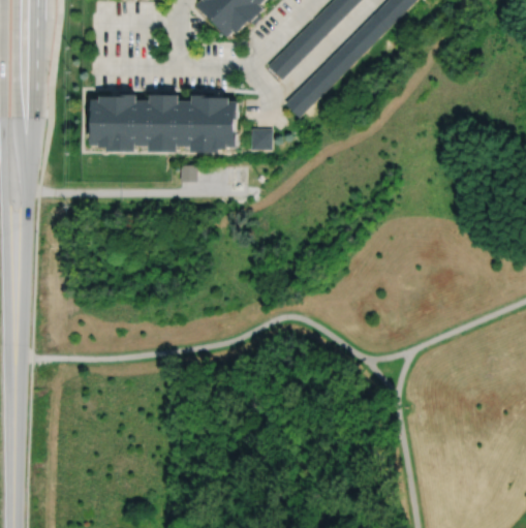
[(198,0),(194,5),(204,16),(206,14),(215,24),(213,25),(226,37),(231,31),(235,34),(247,22),(250,25),(258,18),(256,16),(263,9),(258,5),(264,0),(198,0)]
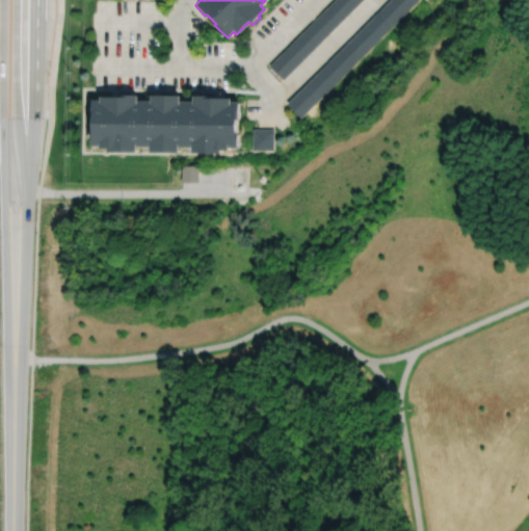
[(331,0),(265,65),(281,80),(360,0),(331,0)]
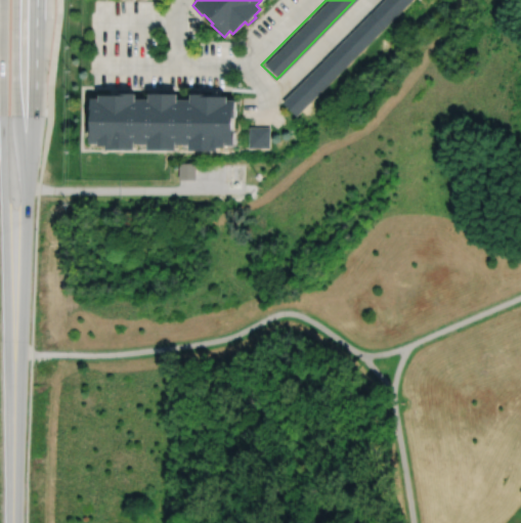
[(381,0),(279,102),(294,117),(409,0),(381,0)]
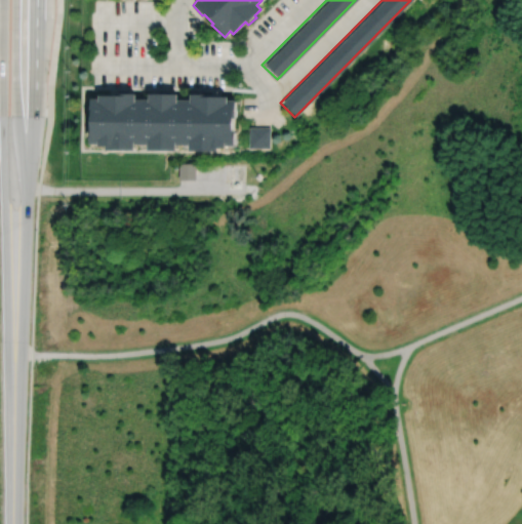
[(88,98),(88,113),(90,113),(89,131),(88,131),(88,144),(97,145),(97,147),(105,147),(105,150),(133,150),(133,145),(147,145),(147,150),(174,151),(175,145),(189,146),(189,151),(216,151),(216,148),(225,148),(225,146),(234,146),(234,101),(226,101),(226,96),(208,96),(208,91),(198,91),(197,94),(189,94),(189,99),(175,99),(175,94),(147,93),(147,99),(133,99),(133,93),(125,93),(125,91),(114,90),(114,95),(96,95),(96,98),(88,98)]
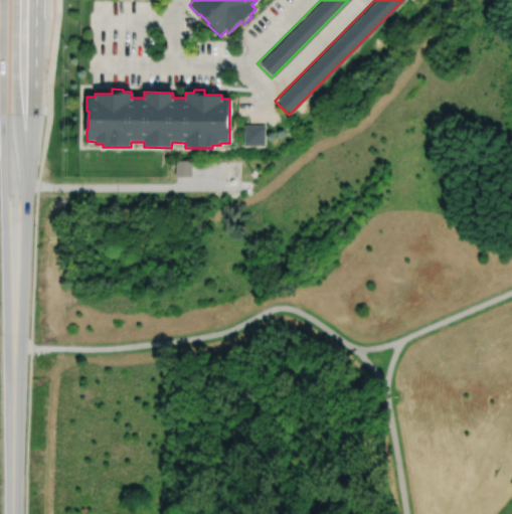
[(242,125),(242,146),(263,146),(263,126),(242,125)]
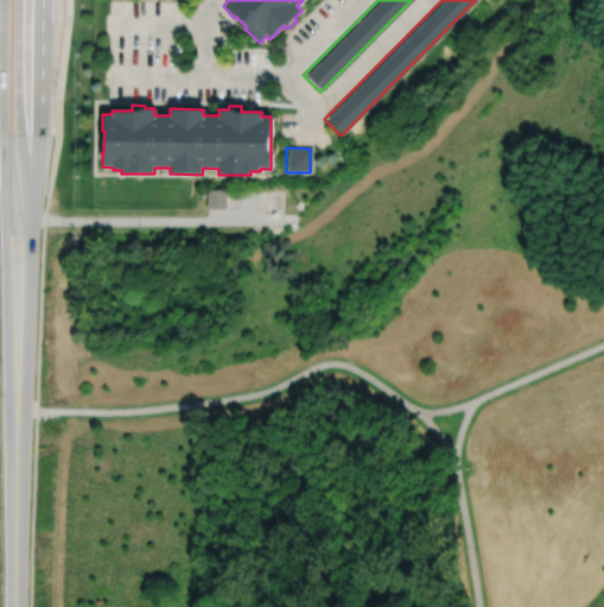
[(203,190),(203,209),(223,208),(222,189),(203,190)]
